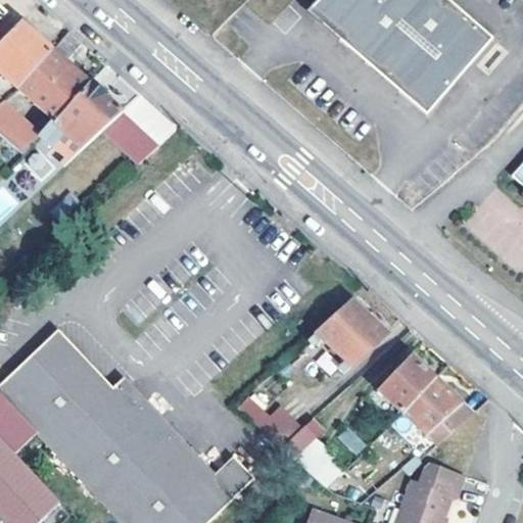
[(315,0),(316,15),(427,111),(489,39),(442,0),(315,0)]
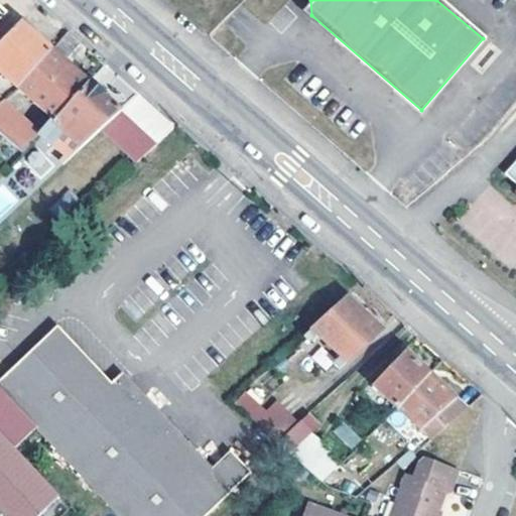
[(0,69),(20,88),(51,49),(19,21),(0,41),(0,69)]
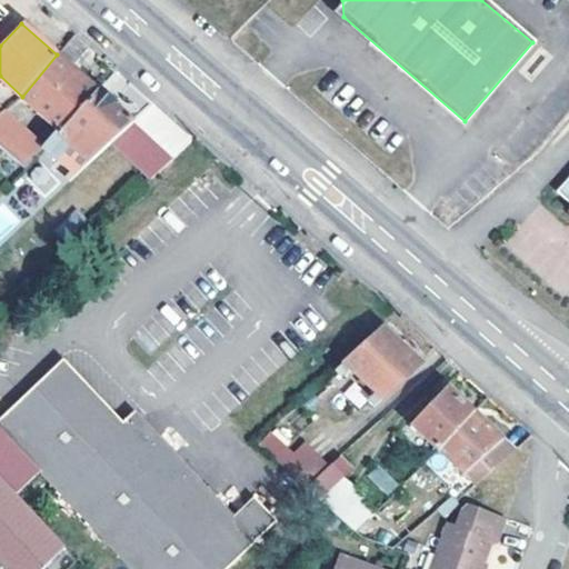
[(75,35),(57,55),(22,97),(60,130),(98,90),(69,65),(85,45),(75,35)]
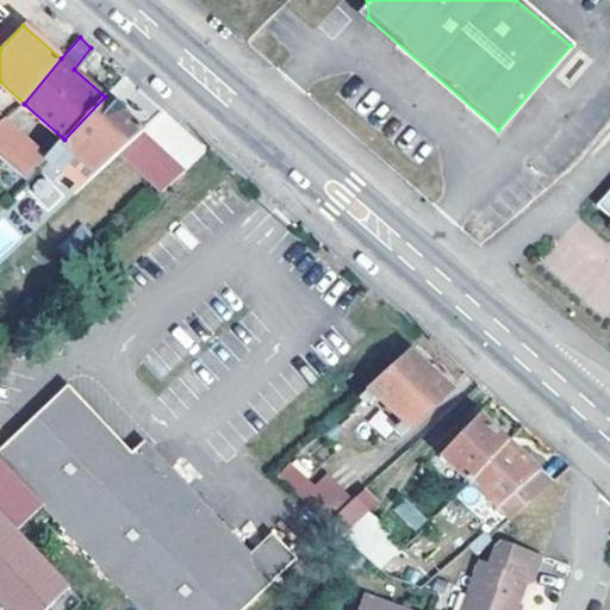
[(107,95),(105,97),(64,139),(57,148),(47,157),(60,170),(74,155),(94,173),(142,130),(122,112),(124,109),(107,95)]
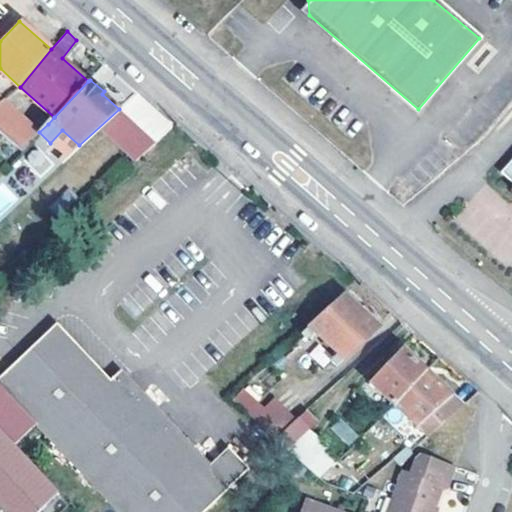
[(0,102),(0,131),(22,151),(39,132),(48,124),(40,117),(32,125),(4,99),(0,102)]
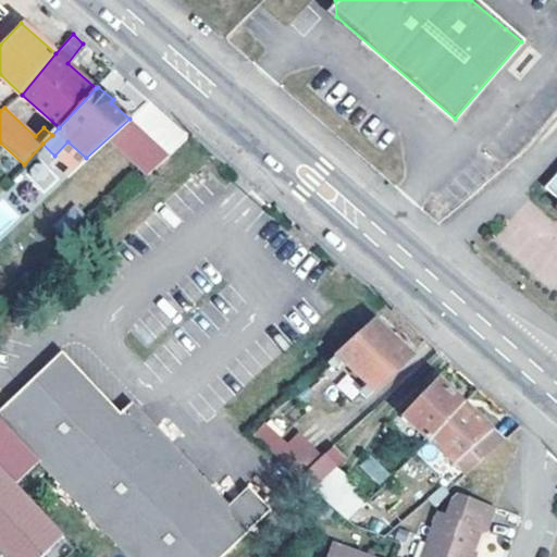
[(166,150),(130,119),(108,138),(147,173),(166,150)]
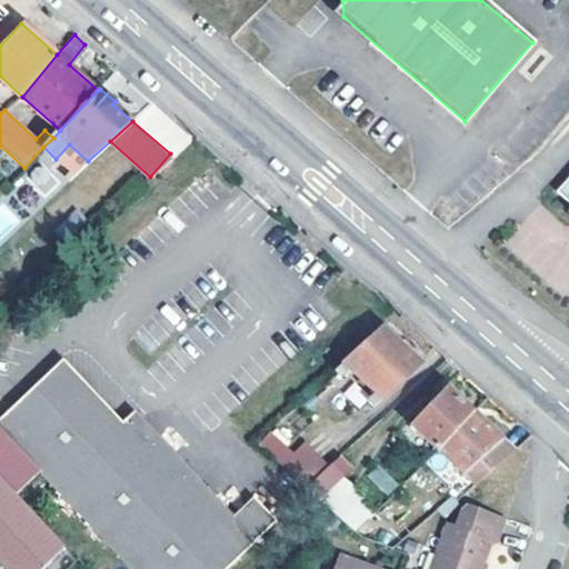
[(568,179),(559,191),(568,199),(568,179)]
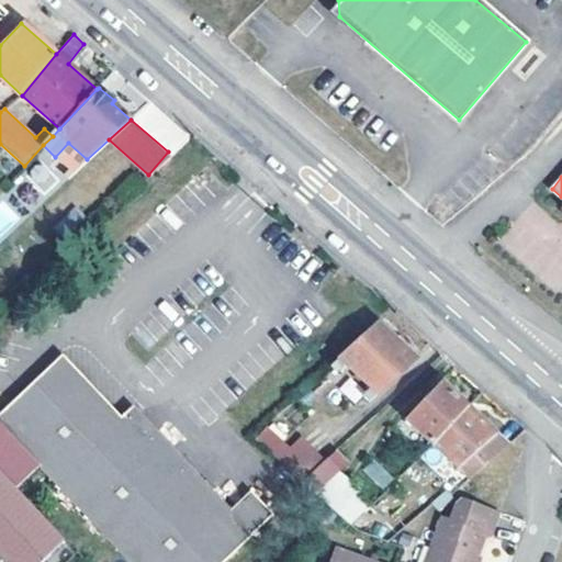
[(417,361),(380,326),(335,368),(339,372),(348,364),(373,389),(364,396),(371,403),(417,361)]
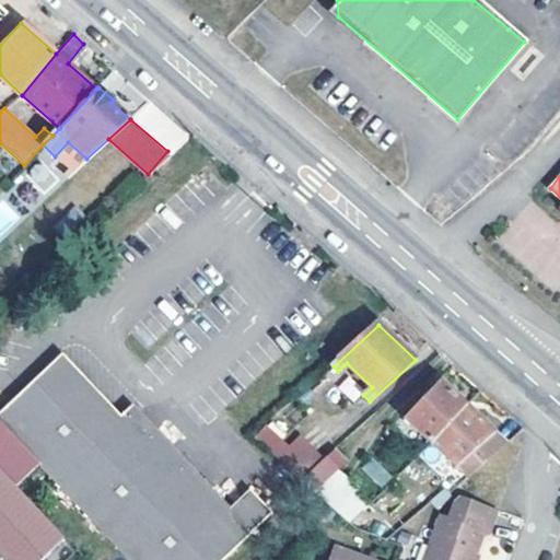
[(67,357),(56,368),(114,430),(125,418),(67,357)]
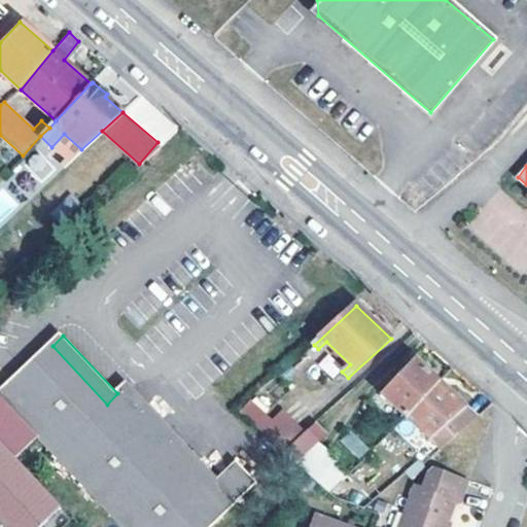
[(107,405),(53,346),(0,395),(0,398),(119,526),(213,526),(239,503),(218,481),(128,384),(117,393),(107,405)]
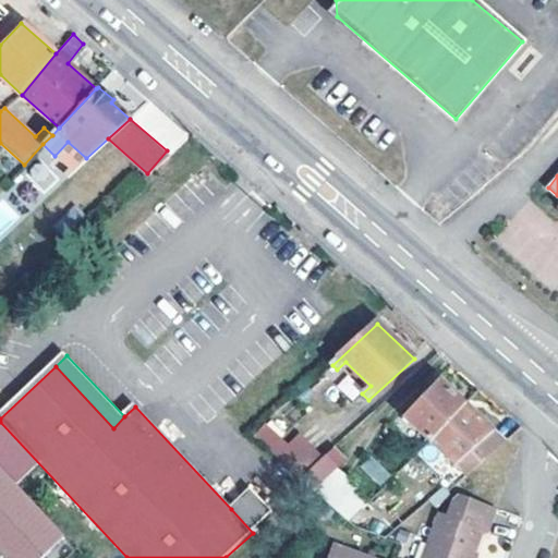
[(437,446),(472,410),(439,380),(405,416),(437,446)]
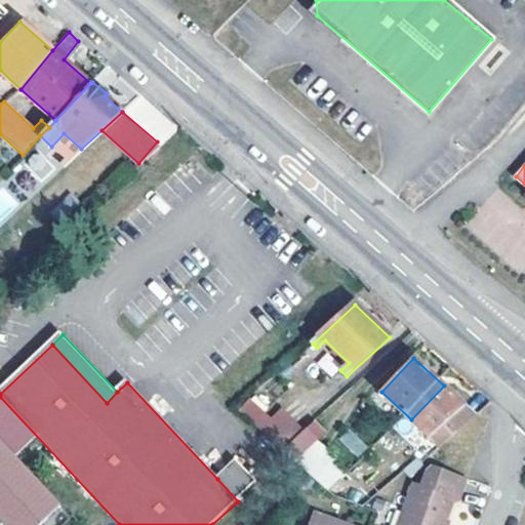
[(411,419),(438,443),(443,447),(478,416),(444,386),(411,419)]
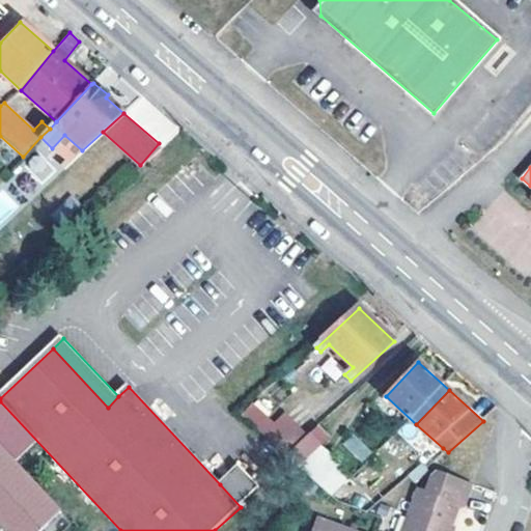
[(313,436),(308,431),(289,413),(278,425),(253,403),(244,415),(274,442),(273,444),(284,454),(289,457),(307,441),(313,436)]
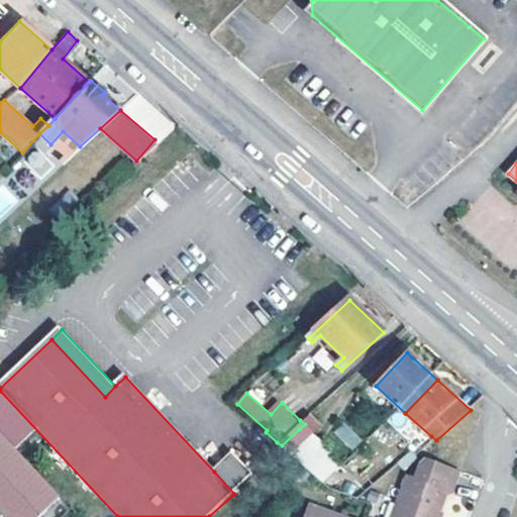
[(346,420),(332,430),(348,451),(362,441),(346,420)]
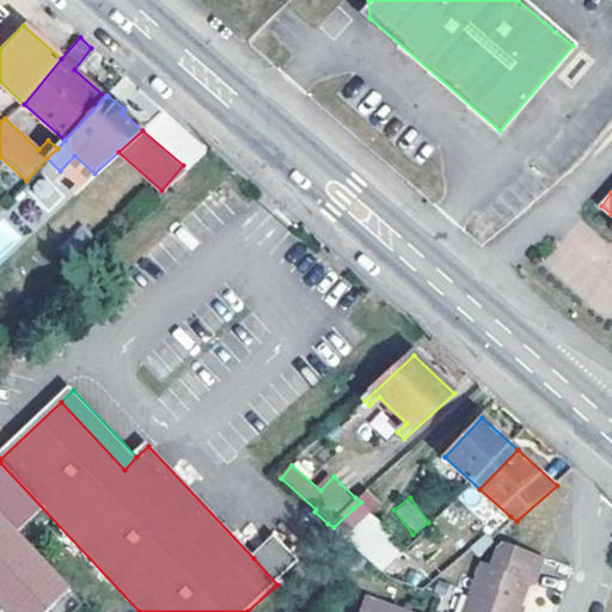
[(44,611),(73,587),(0,508),(0,600),(10,611),(44,611)]
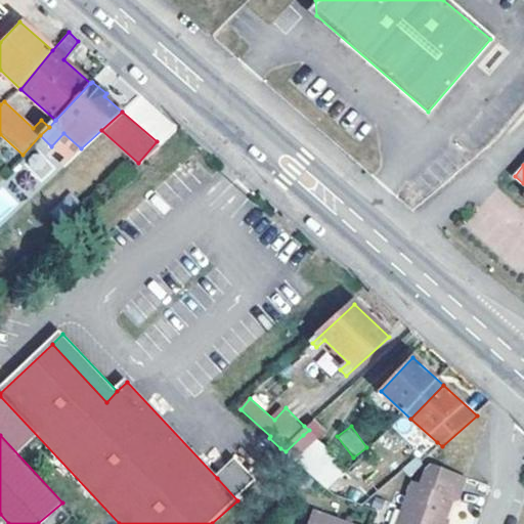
[(324,489),(344,473),(317,441),(298,457),(324,489)]
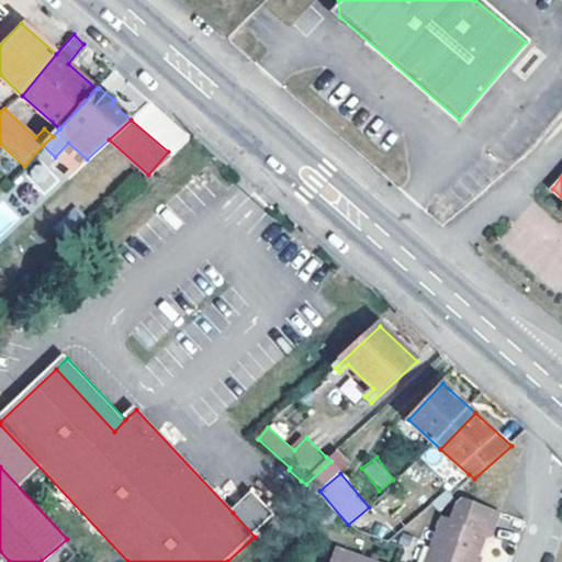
[(233,513),(255,537),(276,517),(254,492),(233,513)]
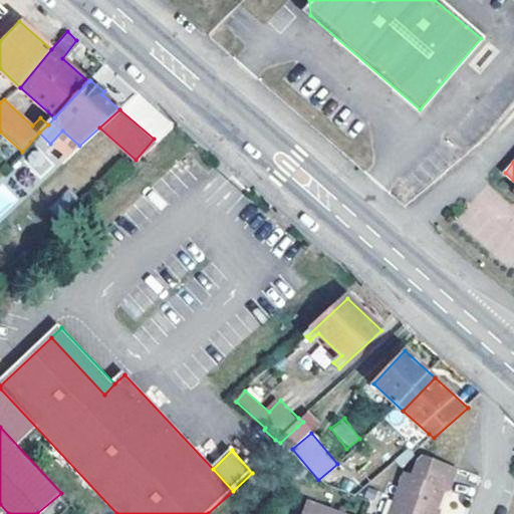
[(449,494),(455,478),(459,469),(427,457),(419,464),(414,476),(407,474),(391,513),(437,513),(438,511),(444,492),(449,494)]
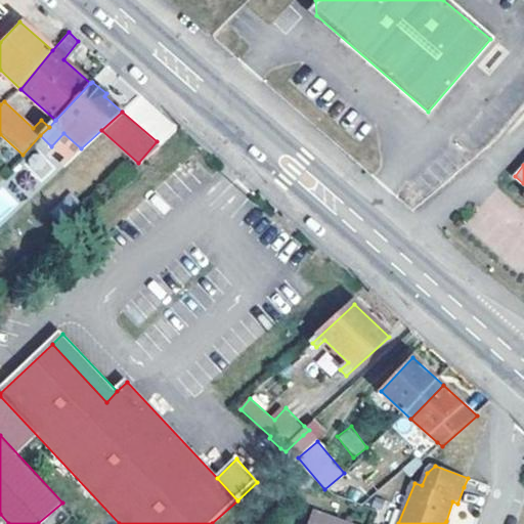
[(347,523),(316,512),(311,523),(347,523)]
